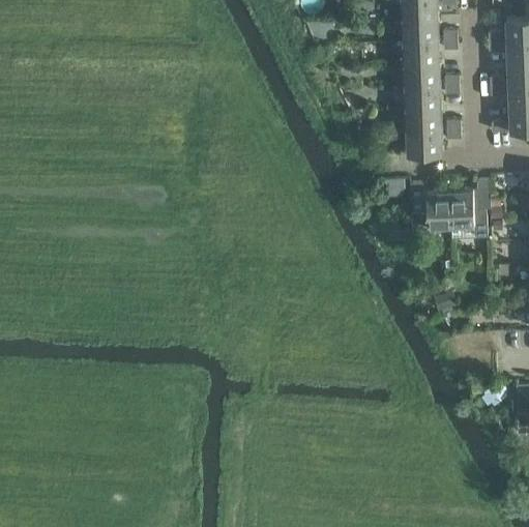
[(437,0),(402,0),(403,19),(438,18),(437,0)]
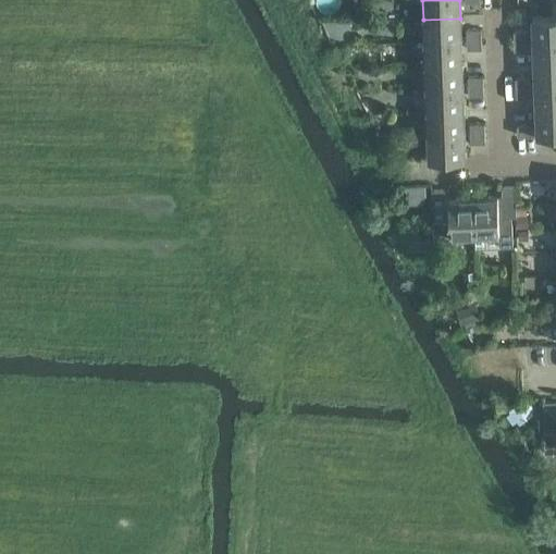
[(555,17),(553,17),(532,19),(532,42),(555,41),(555,17)]
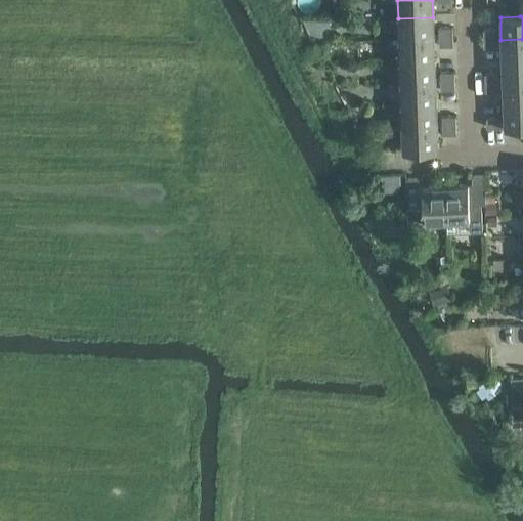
[(433,17),(398,18),(399,41),(434,40),(433,17)]
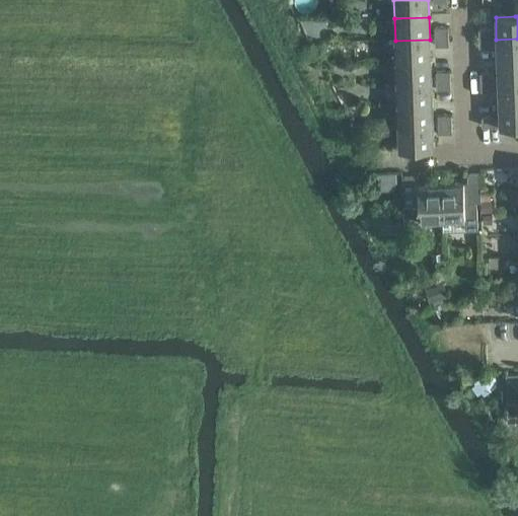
[(447,29),(434,30),(435,39),(448,39),(447,29)]
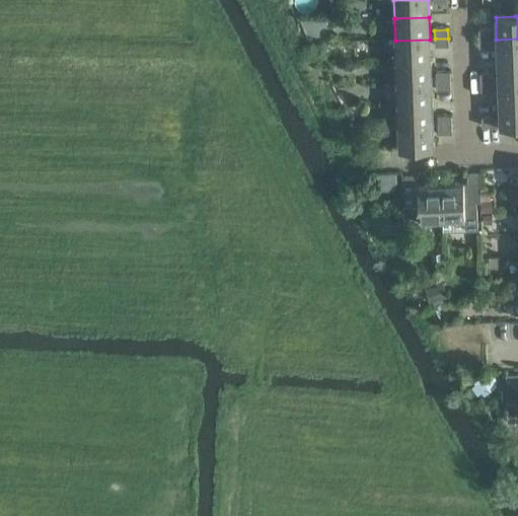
[(491,30),(477,31),(478,41),(492,40),(491,30)]
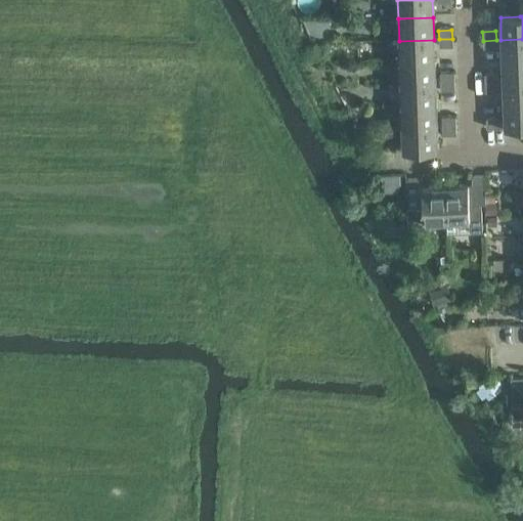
[(452,39),(439,39),(439,48),(452,48),(452,39)]
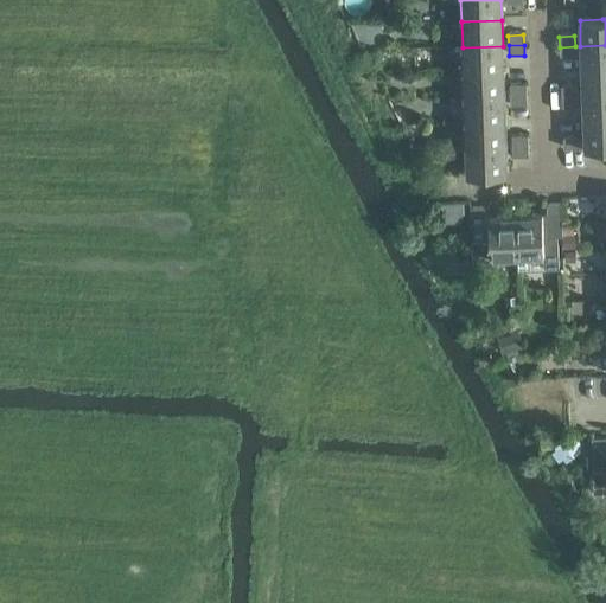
[(605,45),(580,46),(581,72),(605,70),(605,45)]
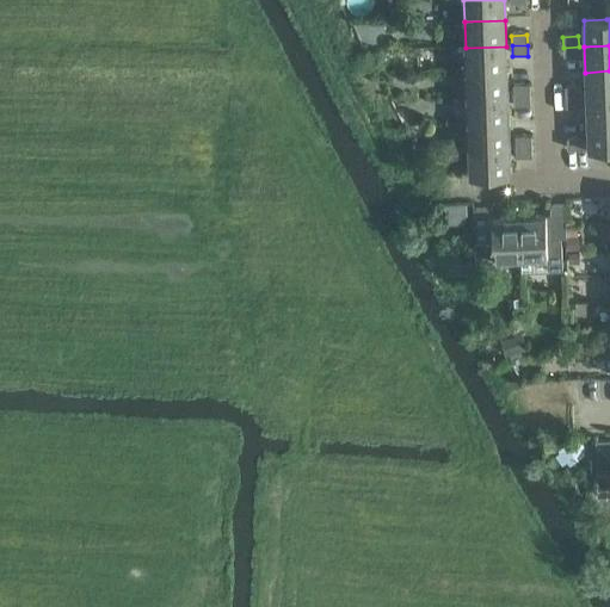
[(506,47),(466,48),(466,73),(506,72),(506,47)]
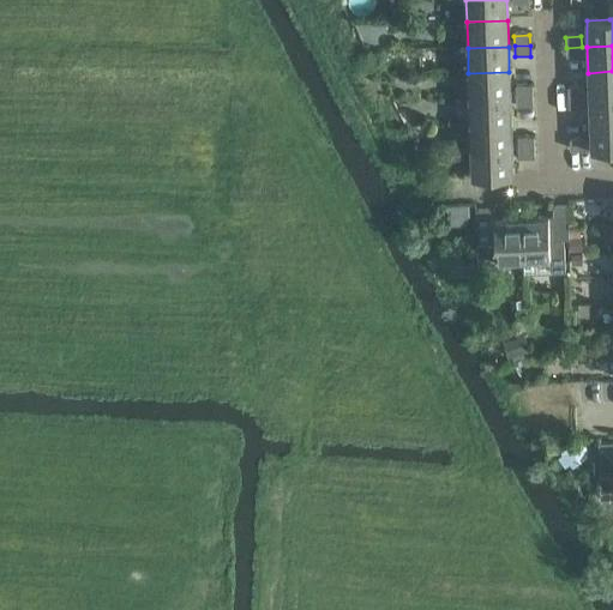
[(582,47),(566,48),(566,59),(582,58),(582,47)]
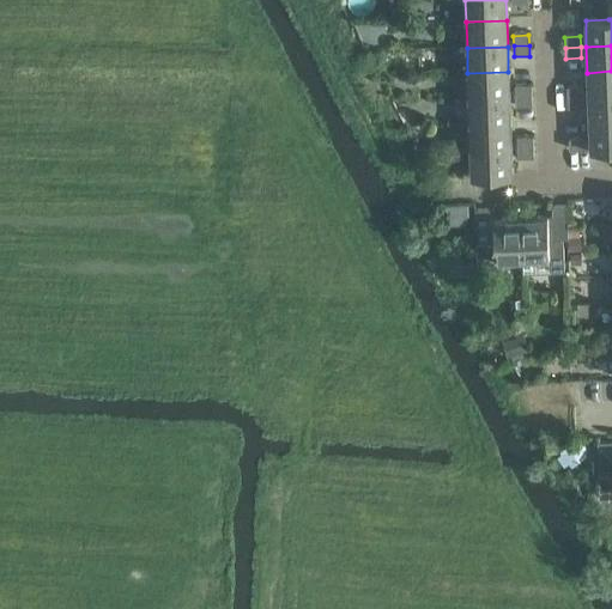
[(611,71),(587,73),(588,98),(611,97),(611,71)]
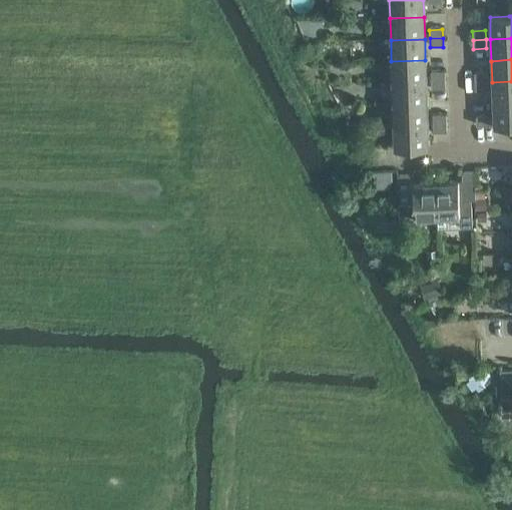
[(425,60),(391,61),(392,83),(426,82),(425,60)]
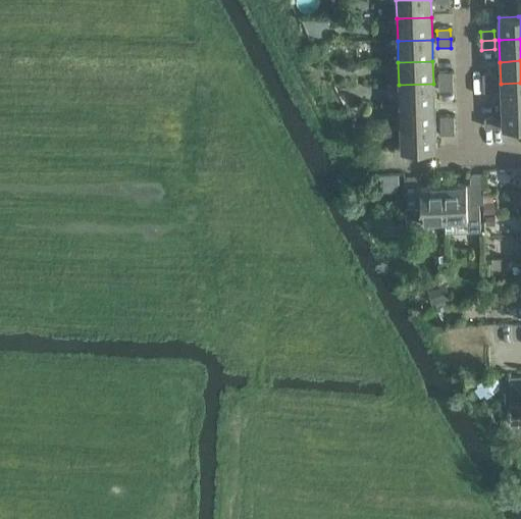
[(452,73),(438,74),(438,84),(452,83),(452,73)]
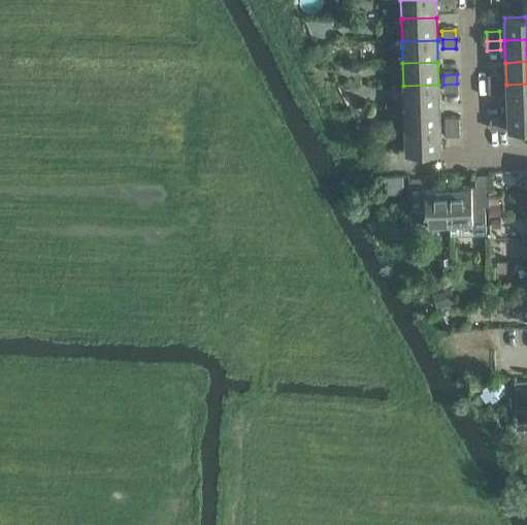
[(501,76),(488,76),(488,86),(501,85),(501,76)]
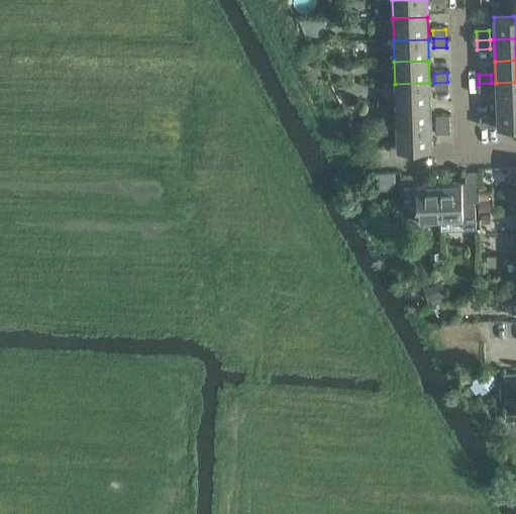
[(447,82),(434,83),(434,92),(447,91),(447,82)]
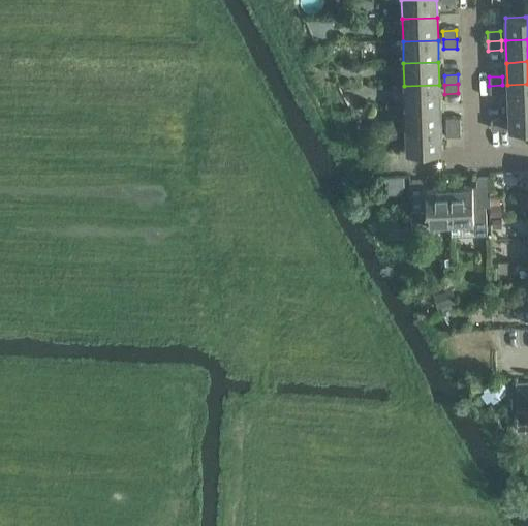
[(527,84),(507,85),(508,107),(527,106),(527,84)]
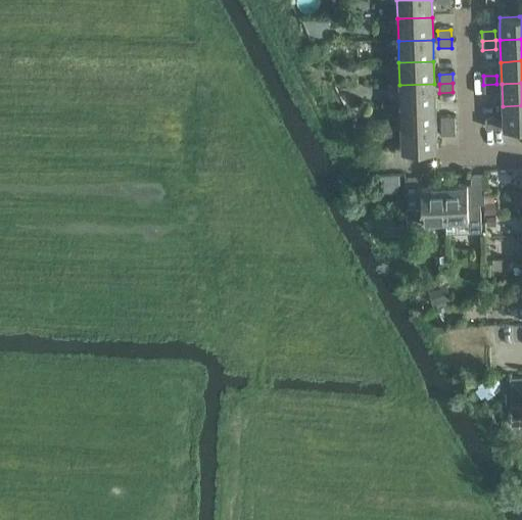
[(434,84),(399,85),(400,107),(435,105),(434,84)]
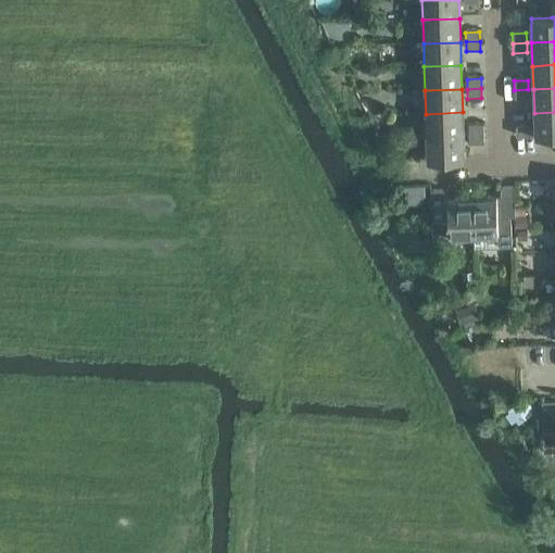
[(528,89),(514,90),(514,100),(529,99),(528,89)]
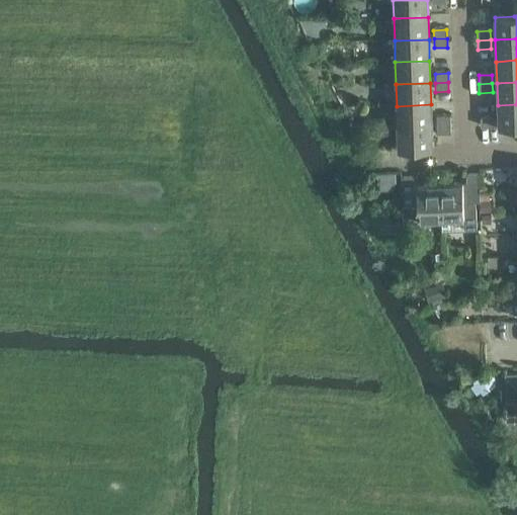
[(431,104),(397,106),(398,127),(432,126),(431,104)]
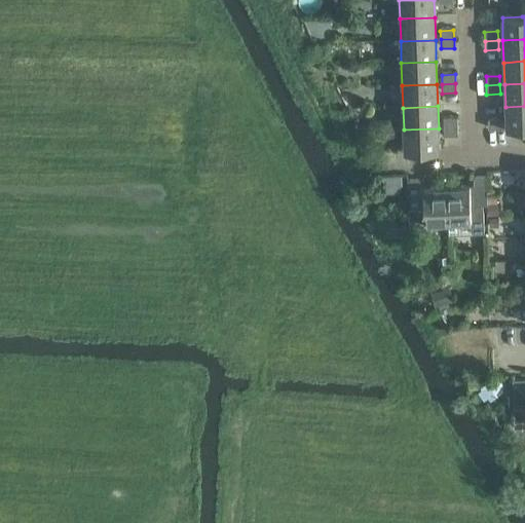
[(524,106),(505,107),(507,129),(524,128),(524,106)]
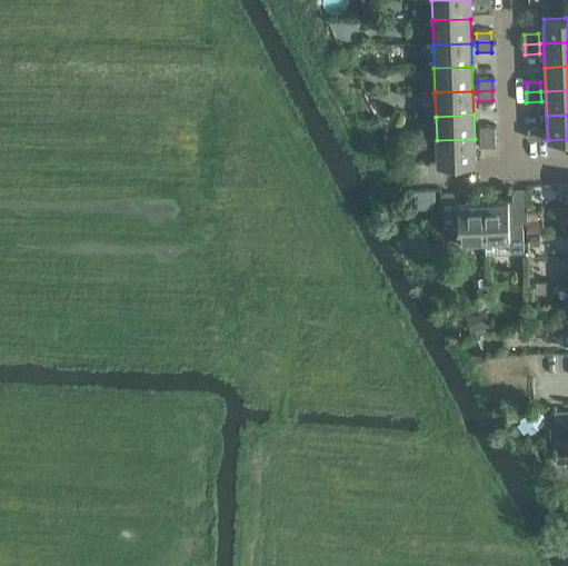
[(495,129),(479,129),(480,139),(495,138),(495,129)]
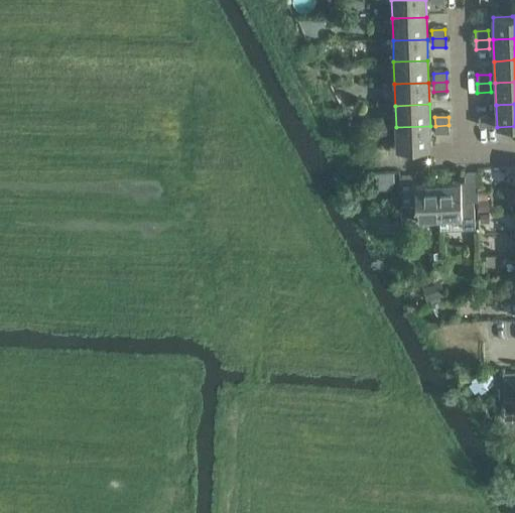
[(491,118),(478,119),(479,128),(492,127),(491,118)]
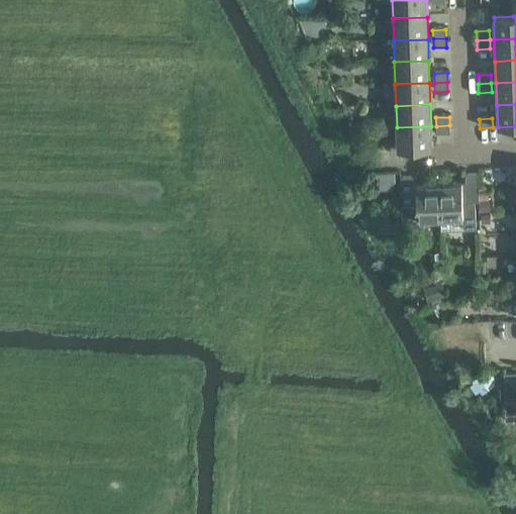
[(449,125),(436,126),(436,135),(449,134),(449,125)]
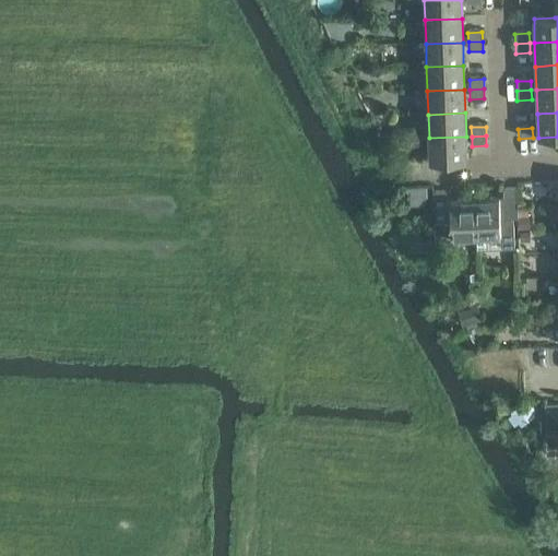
[(466,137),(429,138),(430,163),(467,161),(466,137)]
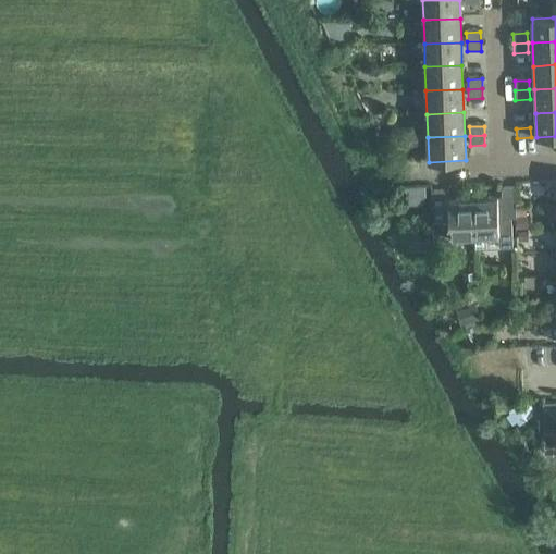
[(406,189),(397,189),(397,193),(397,198),(397,199),(403,206),(420,205),(425,198),(424,188),(423,188),(406,189)]
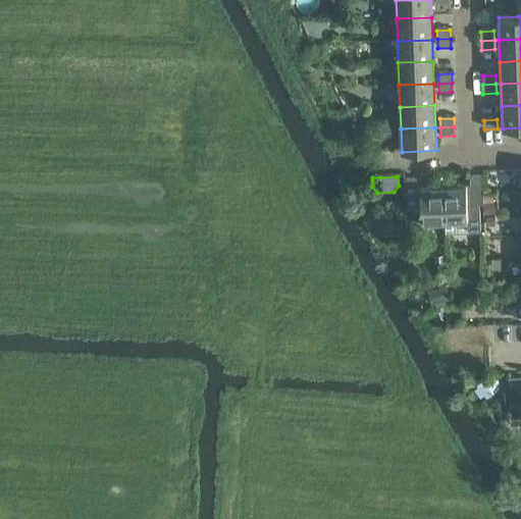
[(466,186),(444,187),(445,222),(446,236),(471,235),(480,234),(479,206),(482,206),(481,177),(469,177),(470,186),(466,186)]
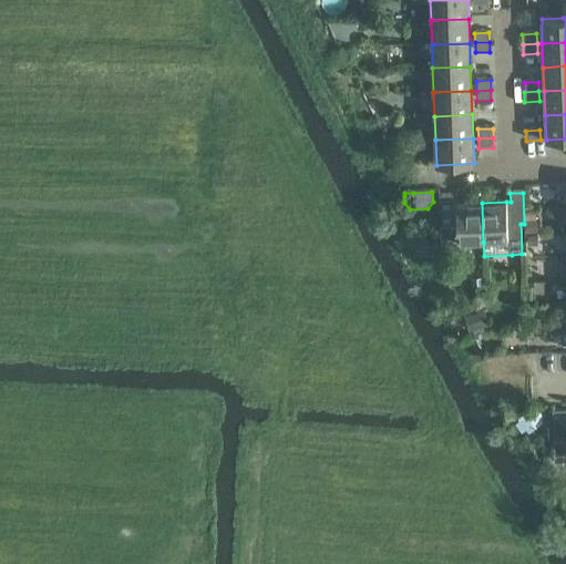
[(482,203),(456,204),(453,205),(452,195),(439,196),(441,244),(448,252),(459,245),(459,243),(483,242),(482,203)]
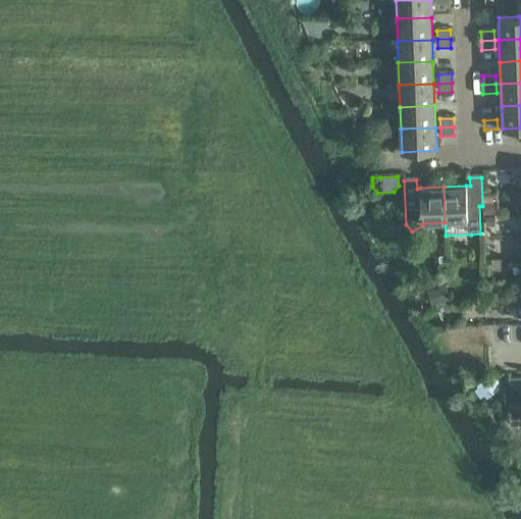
[(483,204),(483,214),(492,214),(492,204),(483,204)]
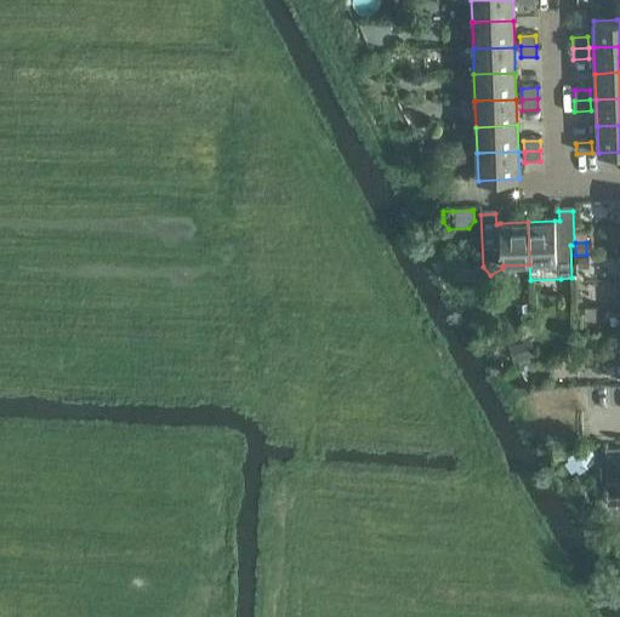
[(587,270),(587,261),(578,261),(578,270),(587,270)]
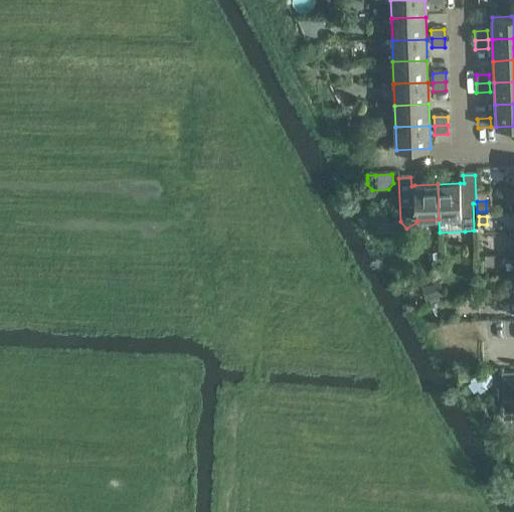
[(442,296),(439,284),(422,288),(425,300),(442,296)]
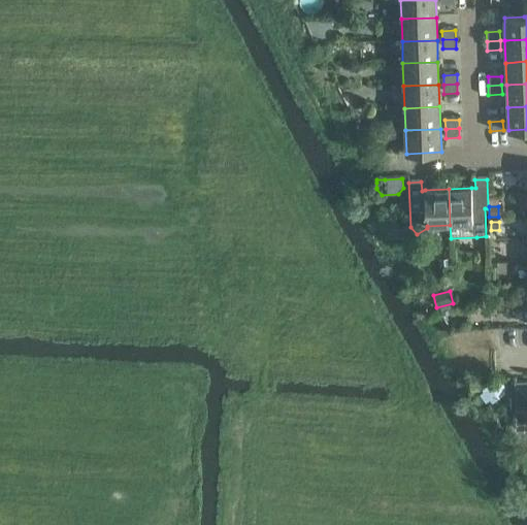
[(481,394),(479,395),(485,405),(487,404),(489,402),(491,405),(506,394),(497,381),(482,391),(483,393),(481,394)]
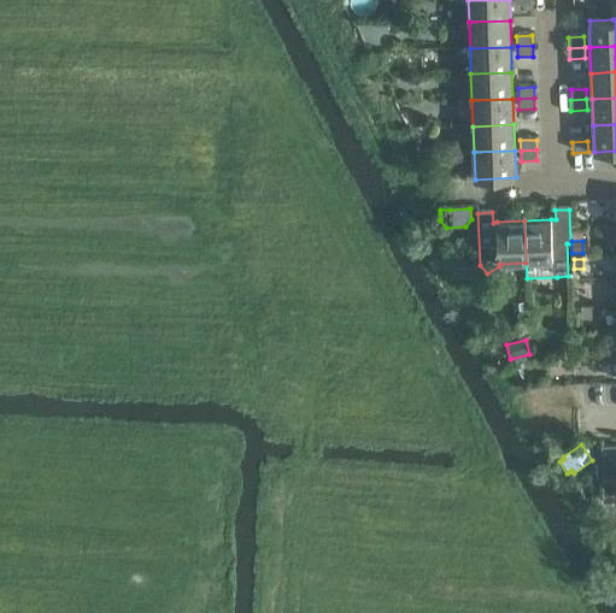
[(615,447),(600,448),(603,504),(615,502),(615,457),(615,447)]
